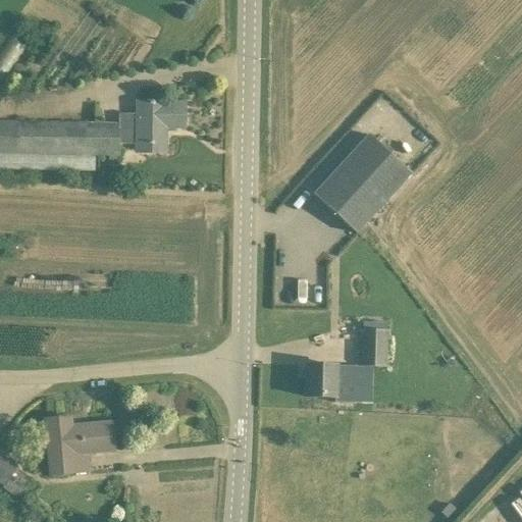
[(118,115),(119,124),(119,146),(147,147),(147,154),(165,154),(166,125),(172,125),(172,128),(185,128),(186,104),(139,104),(139,114),(118,115)]
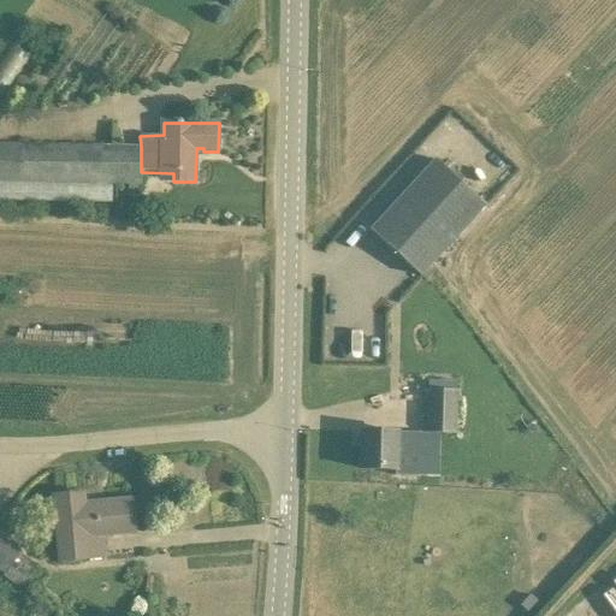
[(0,143),(0,200),(112,203),(112,202),(112,184),(140,184),(141,172),(141,147),(0,143)]
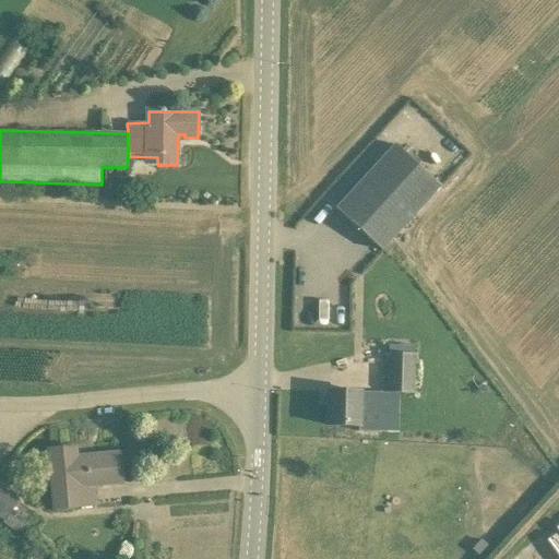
[(336,209),(381,250),(440,186),(395,144),(336,209)]
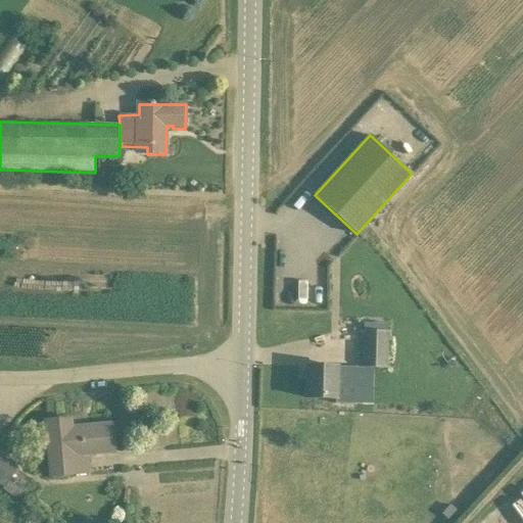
[(363,365),(387,366),(388,330),(364,329),(363,365)]
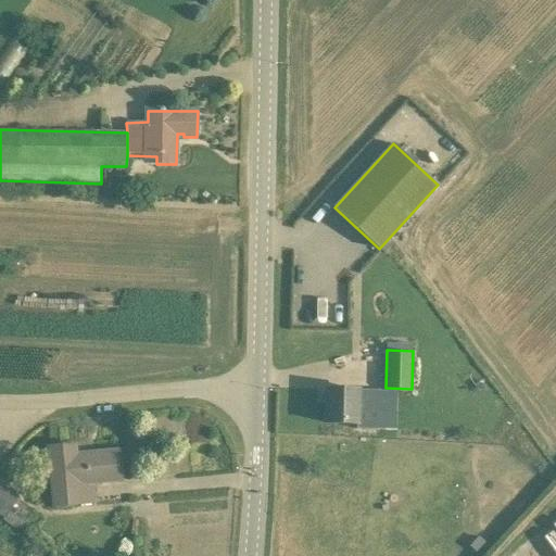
[(358,390),(327,389),(326,424),(358,424),(358,406),(376,406),(377,391),(358,391),(358,390)]
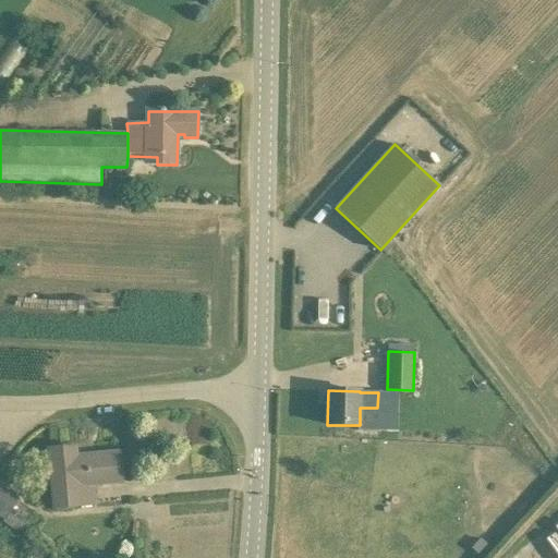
[(94,484),(122,483),(119,452),(76,457),(75,447),(48,449),(55,509),(80,508),(96,507),(94,484)]
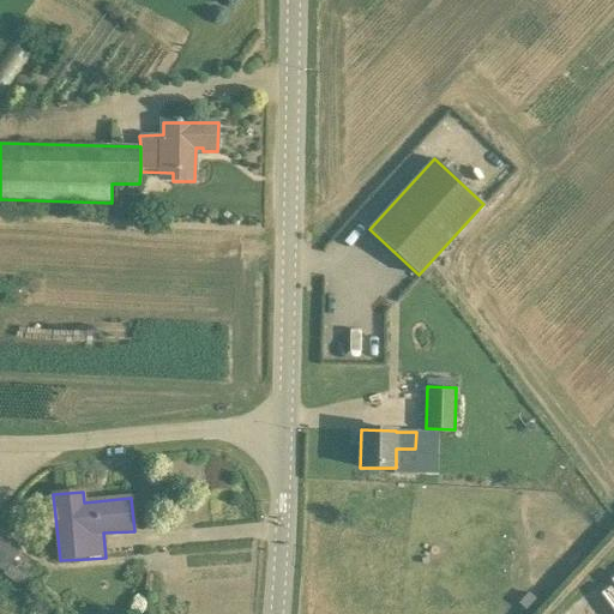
[(19,549),(0,535),(0,567),(5,571),(19,549)]
